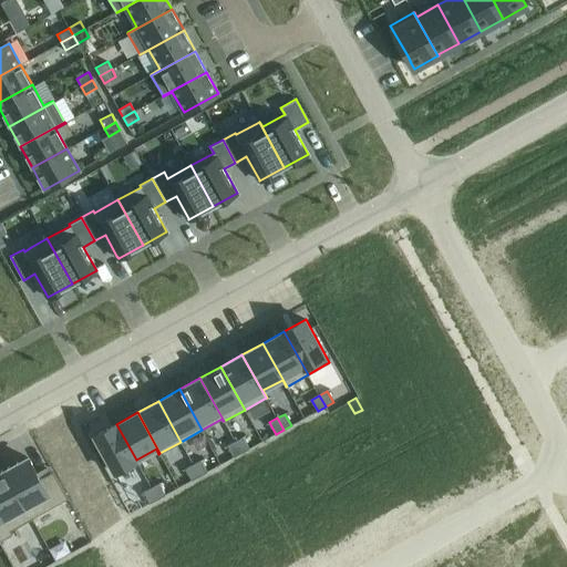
[(136,460),(116,424),(94,436),(114,472),(136,460)]
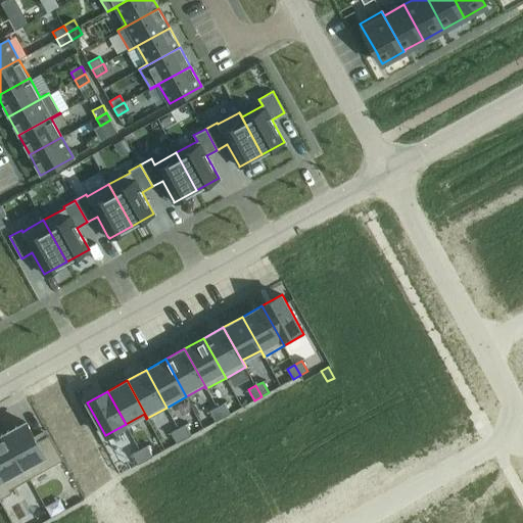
[(293,393),(286,397),(292,408),(299,403),(293,393)]
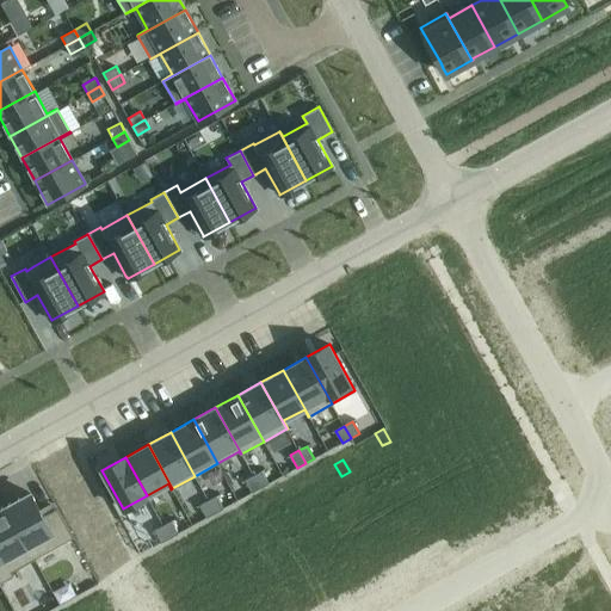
[(334,464),(326,469),(333,481),(341,476),(334,464)]
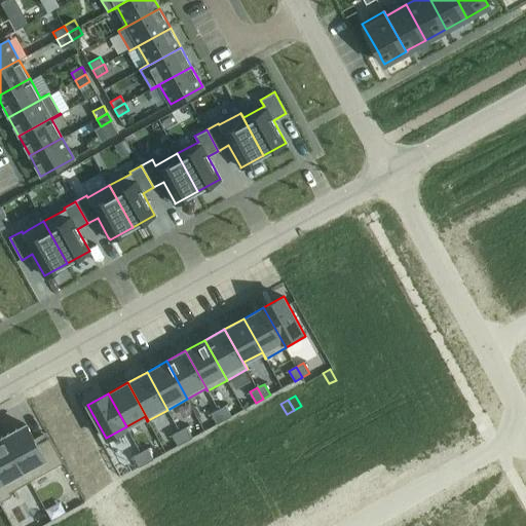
[(218,409),(224,420),(231,416),(225,405),(218,409)]
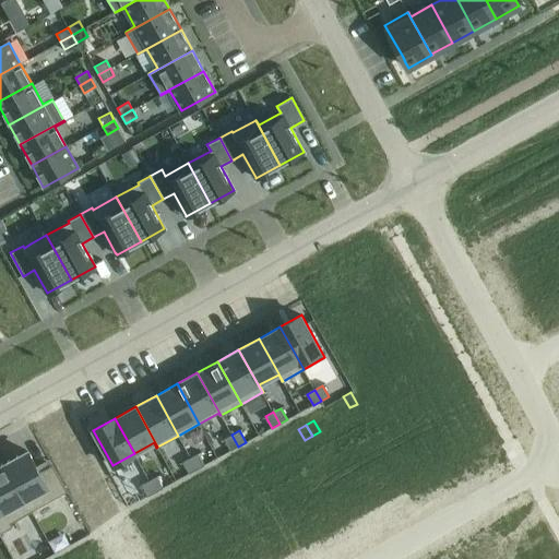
[(238,447),(232,435),(224,439),(226,443),(230,451),(238,447)]
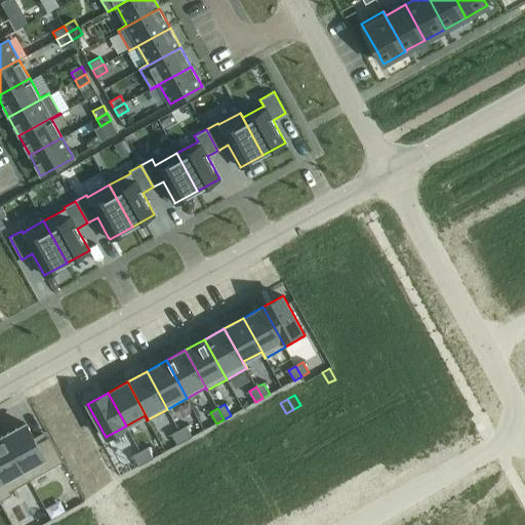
[(255,416),(248,419),(254,431),(261,427),(255,416)]
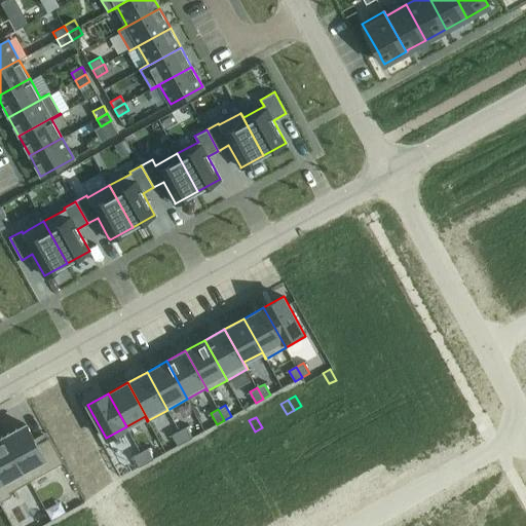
[(249,420),(241,424),(248,436),(255,431),(249,420)]
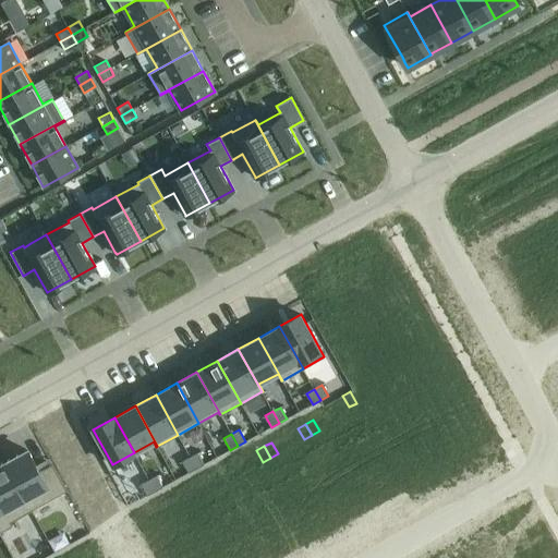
[(8,461),(5,462),(32,510),(67,490),(52,463),(39,471),(27,450),(17,456),(17,455),(16,456),(16,457),(9,461),(9,460),(8,460),(8,461)]
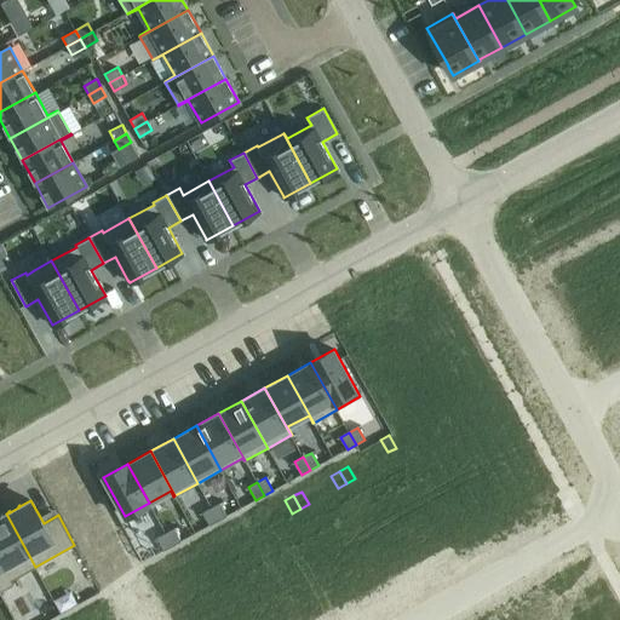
[(212,507),(218,521),(227,516),(219,503),(212,507)]
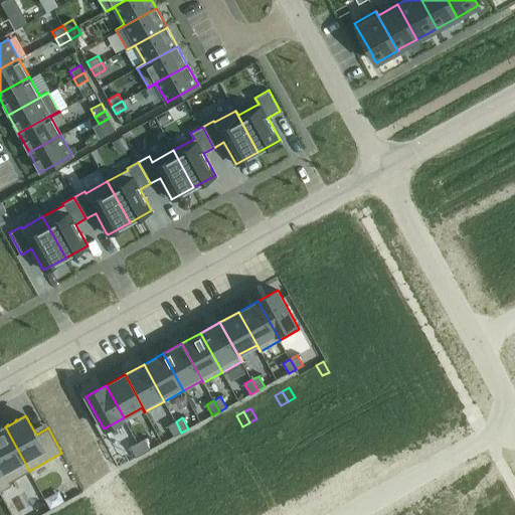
[(168,425),(170,430),(174,437),(181,433),(176,421),(168,425)]
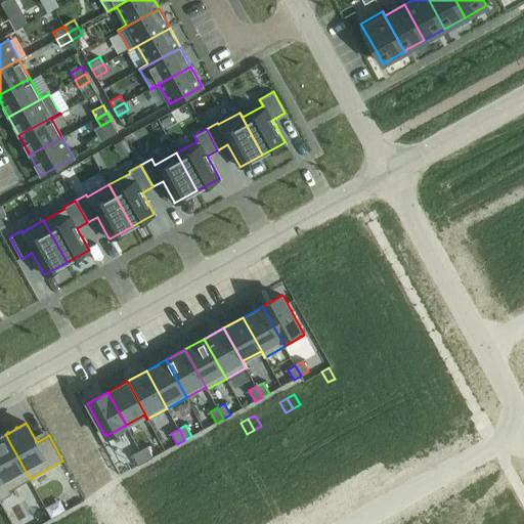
[(1,436),(0,437),(0,499),(11,493),(9,490),(16,486),(30,479),(5,434),(2,436),(2,435),(1,435),(1,436)]
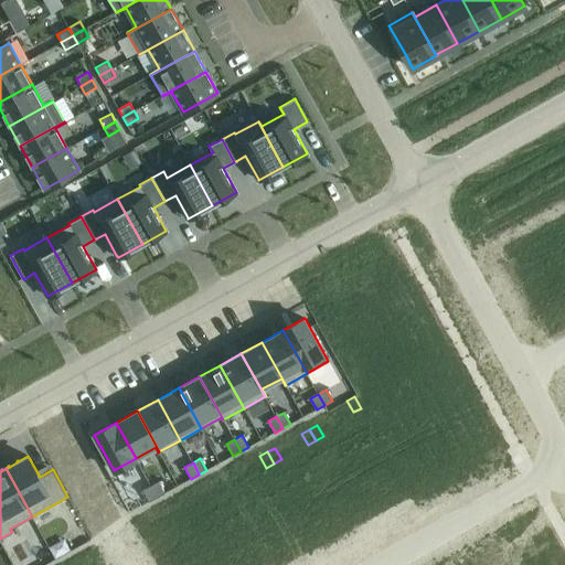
[(157,498),(164,493),(159,481),(150,486),(157,498)]
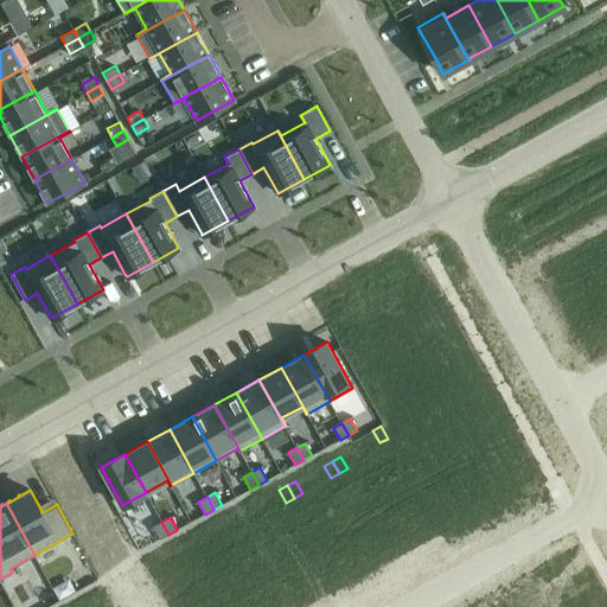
[(229,518),(221,523),(228,535),(236,530),(229,518)]
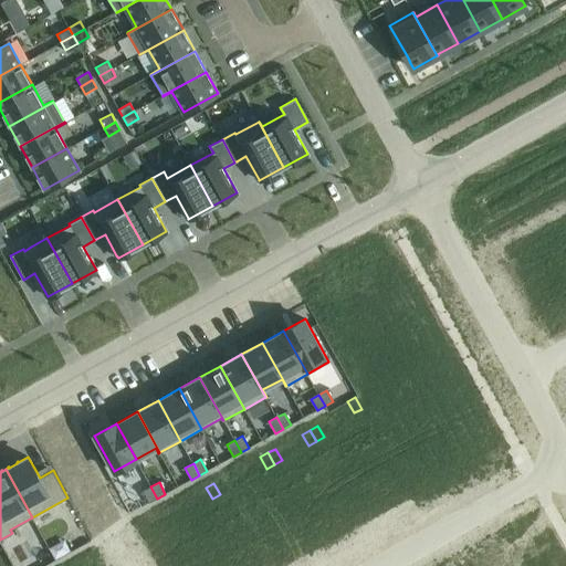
[(150,486),(143,491),(149,502),(157,499),(150,486)]
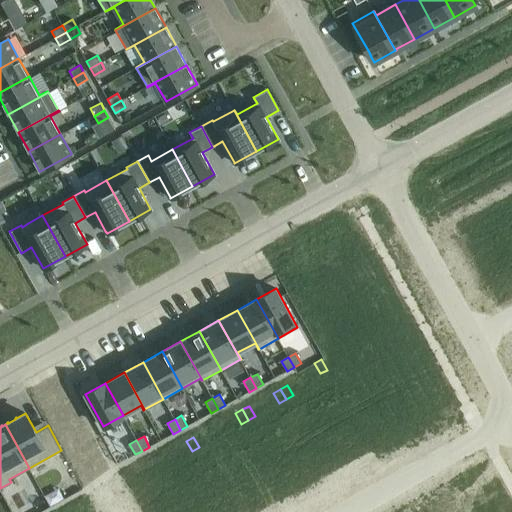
[(186,441),(179,444),(185,455),(192,451),(186,441)]
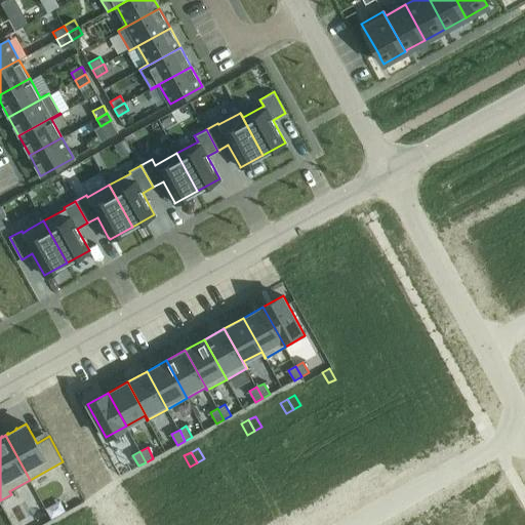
[(156,463),(149,468),(155,479),(162,475),(156,463)]
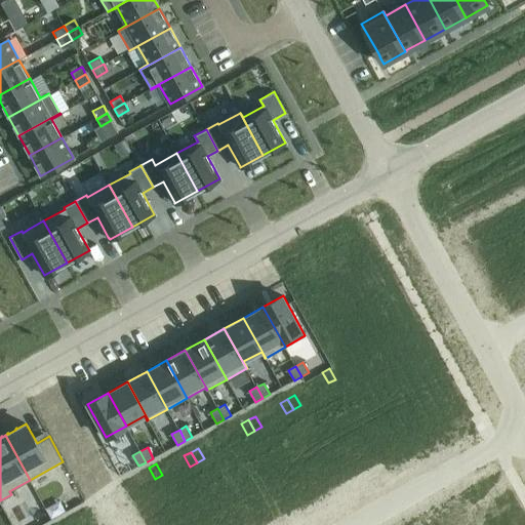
[(149,468),(142,472),(148,483),(155,479),(149,468)]
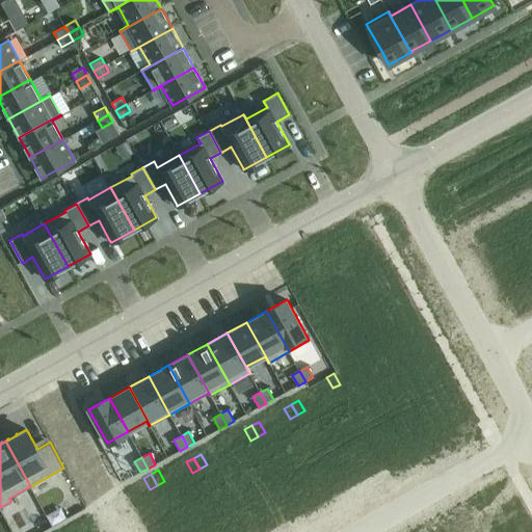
[(182,531),(178,523),(159,531),(182,531)]
